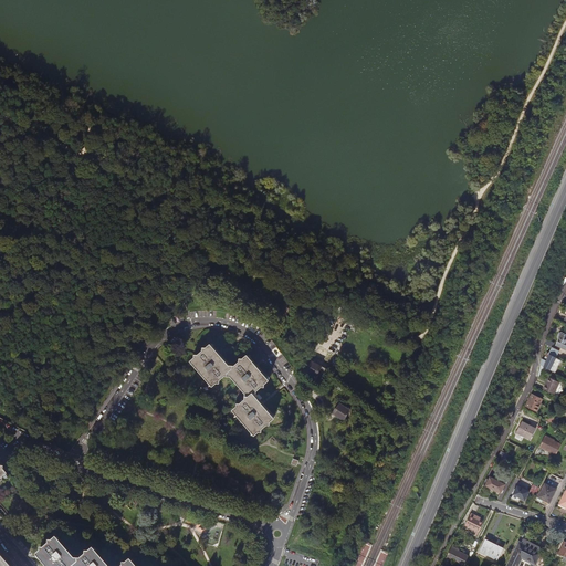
[(221,355),(211,344),(207,347),(205,347),(205,350),(199,355),(196,355),(196,357),(192,360),(213,385),(217,381),(220,383),(220,379),(226,375),(229,375),(229,371),(250,397),(247,396),(247,399),(241,404),(238,402),(238,406),(234,409),(255,433),(260,430),(262,431),(262,428),(268,423),(271,423),(271,421),(274,417),(264,406),(262,404),(262,402),(253,394),(258,394),(258,390),(262,386),(265,386),(265,384),(269,380),(258,367),(248,355),(244,358),(241,358),(241,362),(236,366),(233,365),(232,368),(223,357),(221,355)]
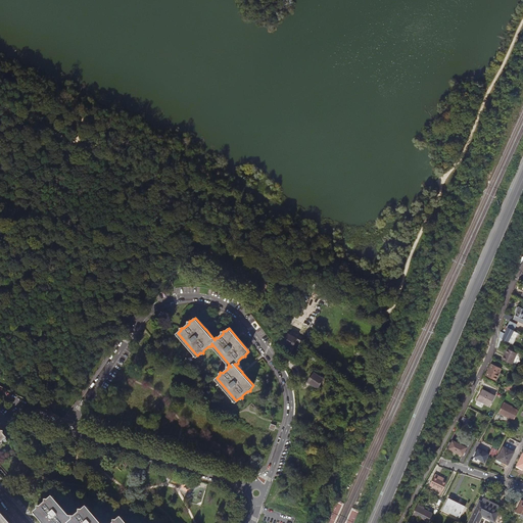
[(515,331),(518,325),(512,322),(510,327),(508,326),(507,329),(509,330),(507,334),(502,332),(501,337),(514,344),(519,333),(515,331)]
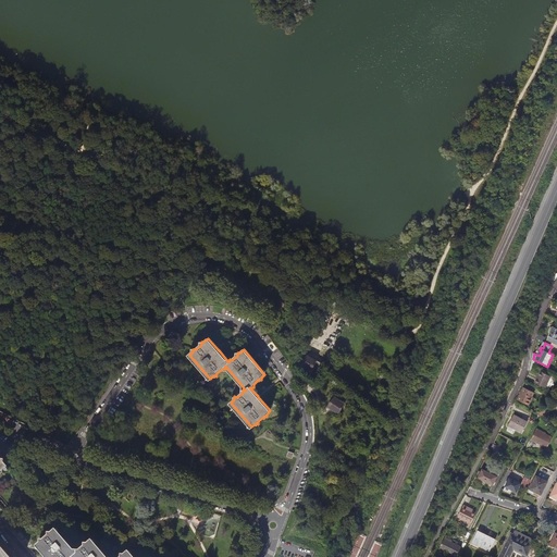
[(314,378),(321,366),(322,362),(308,355),(302,366),(312,371),(310,375),(314,378)]
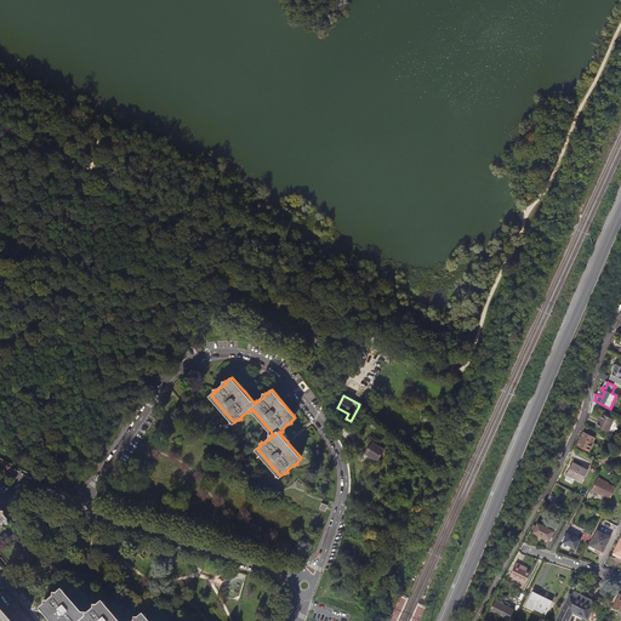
[(597,429),(609,434),(615,421),(603,415),(597,429)]
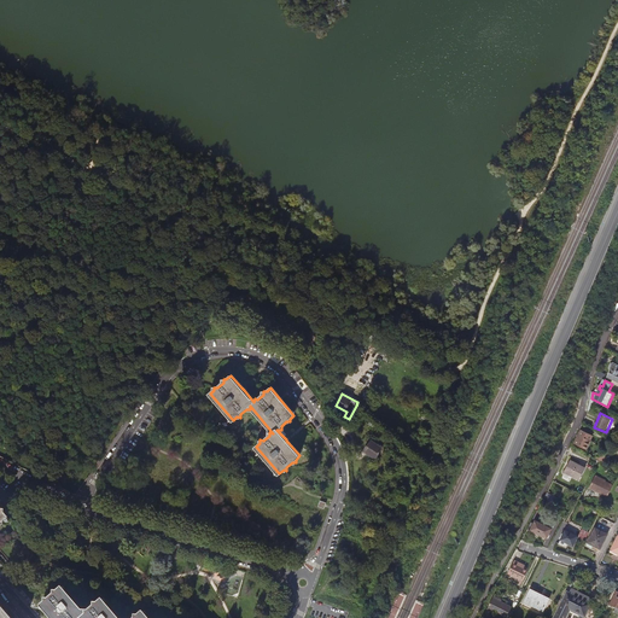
[(575,445),(587,452),(592,443),(590,442),(593,437),(581,432),(575,445)]
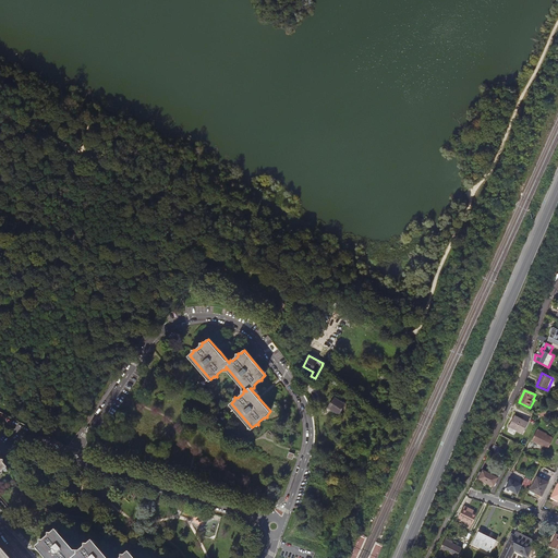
[(346,404),(336,398),(329,408),(339,414),(346,404)]
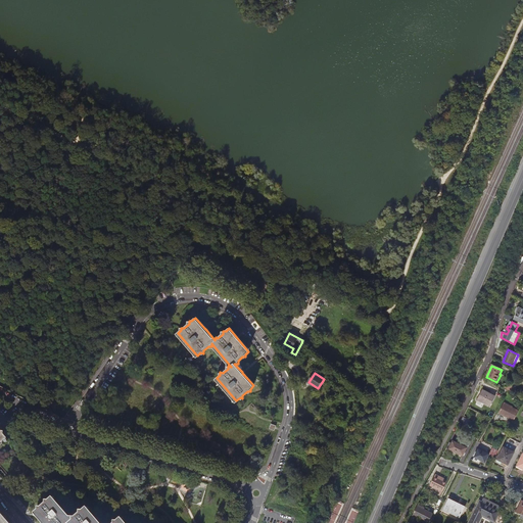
[(495,397),(483,391),(478,400),(490,407),(495,397)]
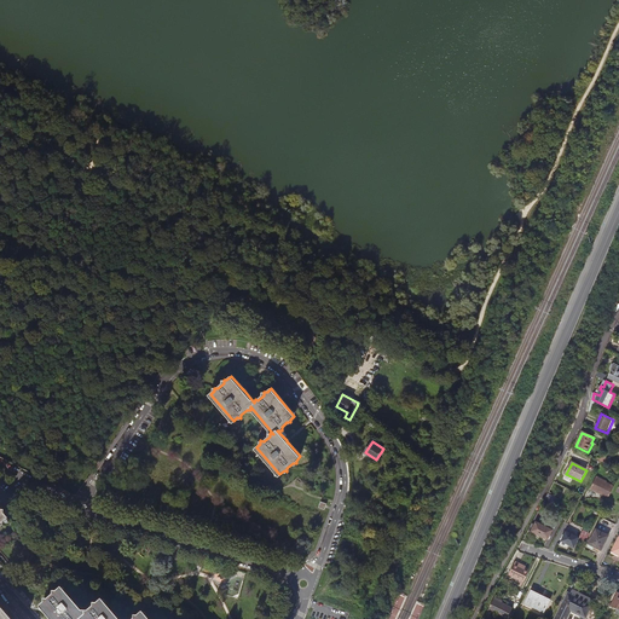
[(600,482),(601,481),(596,479),(590,491),(608,499),(613,489),(606,485),(600,482)]
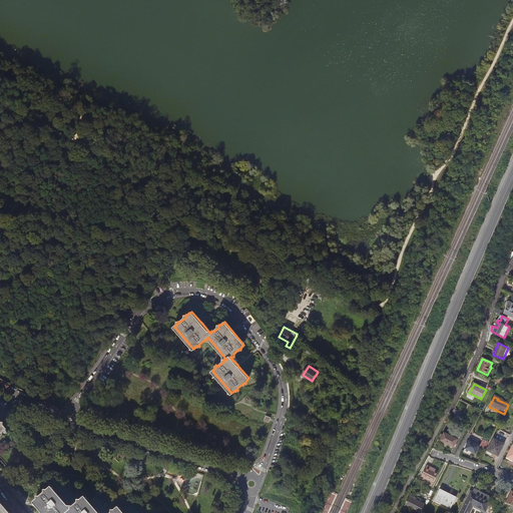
[(464,413),(455,409),(453,414),(461,418),(464,413)]
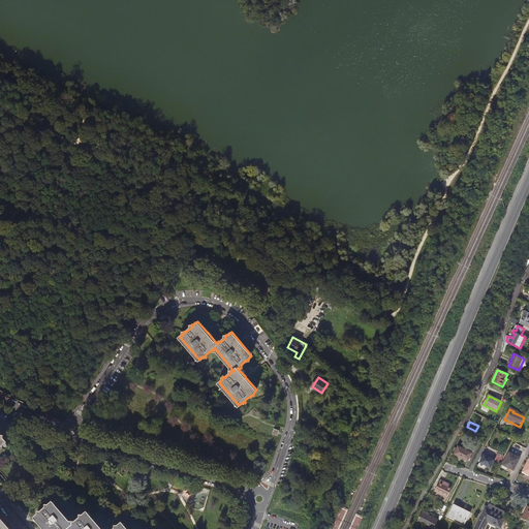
[(473,453),(460,446),(456,455),(469,462),(473,453)]
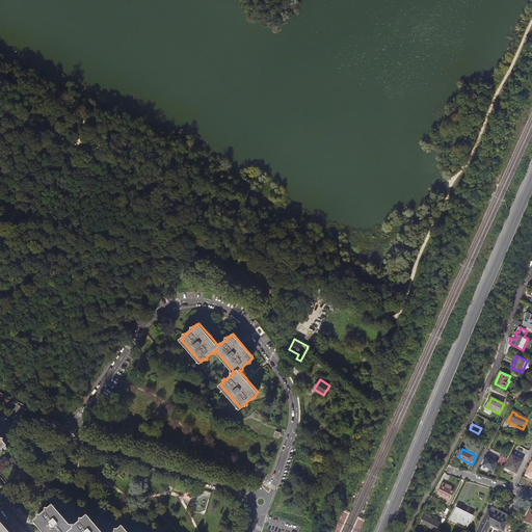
[(512,455),(506,468),(516,472),(523,460),(512,455)]
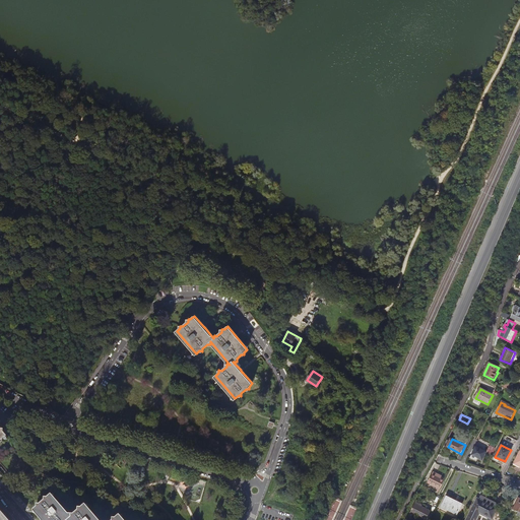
[(488,451),(476,446),(472,454),(482,459),(488,451)]
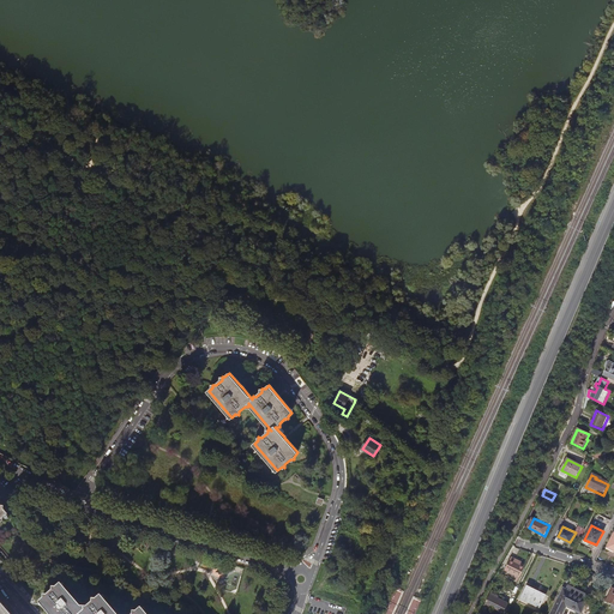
[(527,565),(522,564),(516,560),(516,558),(512,557),(506,569),(521,576),(527,565)]
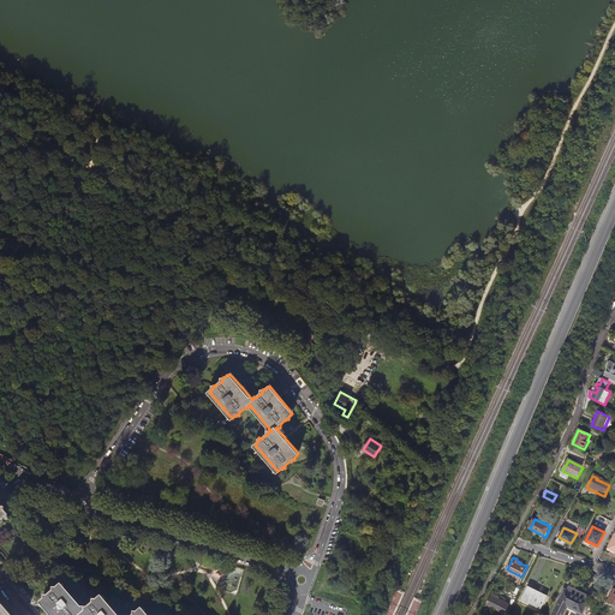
[(83,614),(87,613),(63,586),(59,590),(55,590),(55,592),(49,598),(46,597),(46,601),(42,604),(51,614),(83,614)]
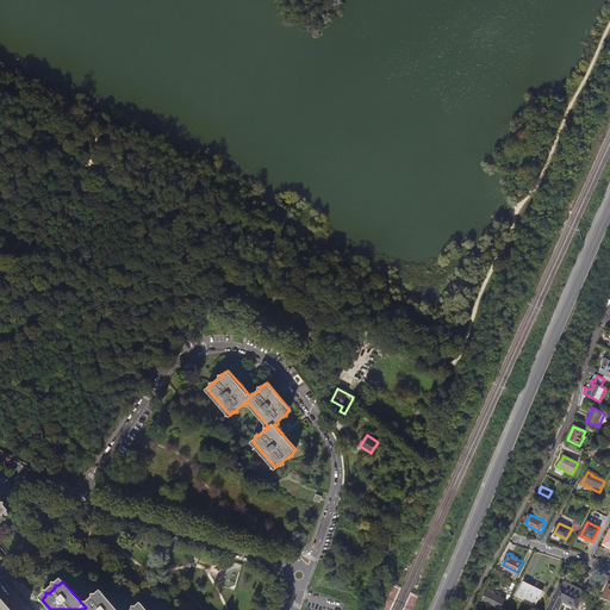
[(536,605),(541,596),(534,592),(535,589),(524,584),(518,596),(536,605)]
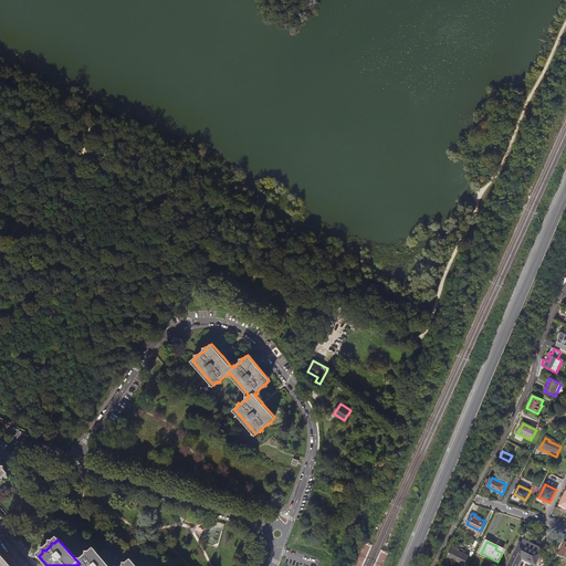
[(520,565),(524,559),(536,565),(538,562),(542,554),(520,543),(507,565),(520,565)]
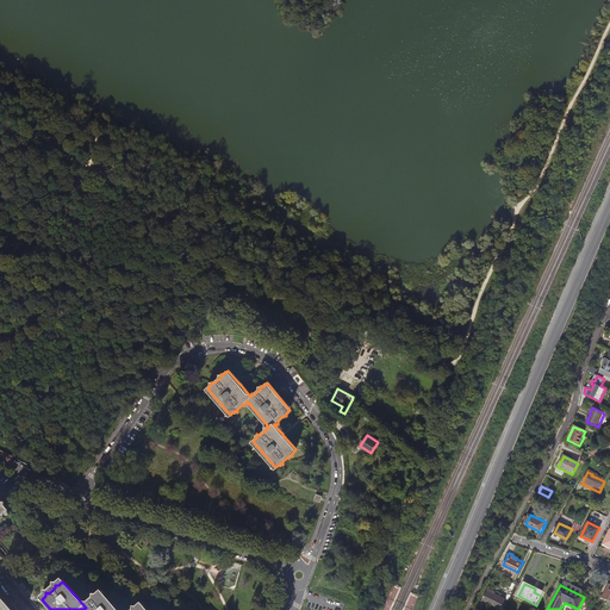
[(498,609),(500,609),(506,601),(489,591),(483,602),(498,609)]
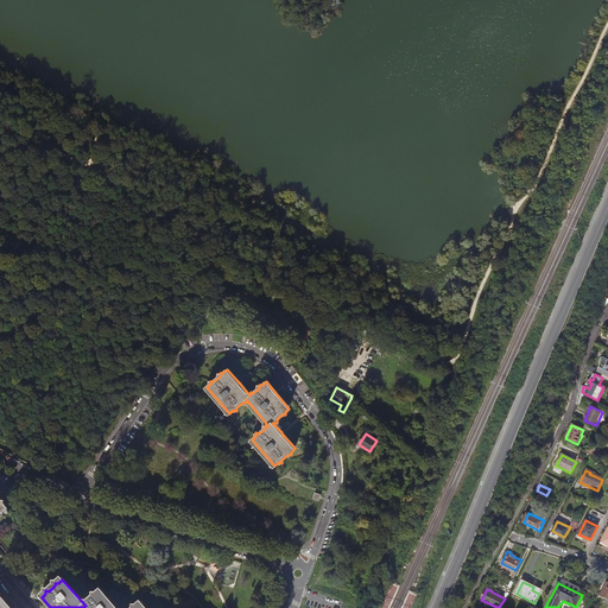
[(86,606),(82,607),(116,607),(102,591),(97,595),(95,595),(94,597),(89,603),(86,602),(86,606)]
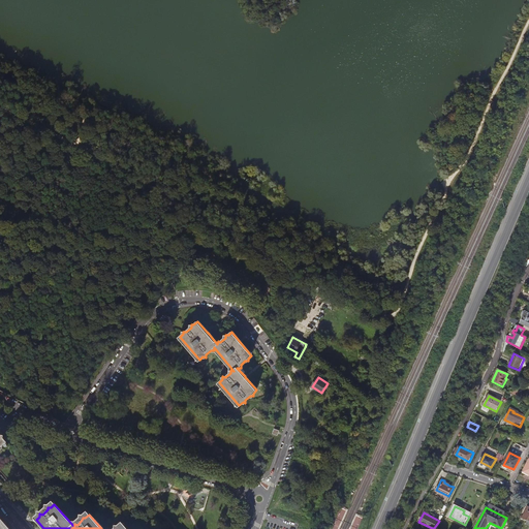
[(0,528),(10,528),(0,517),(0,528)]
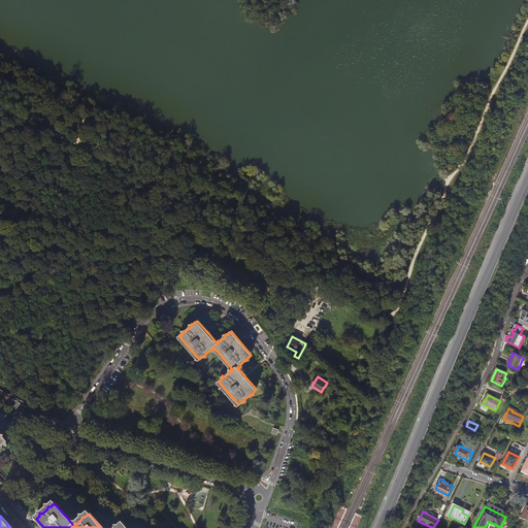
All buildings are outlined.
